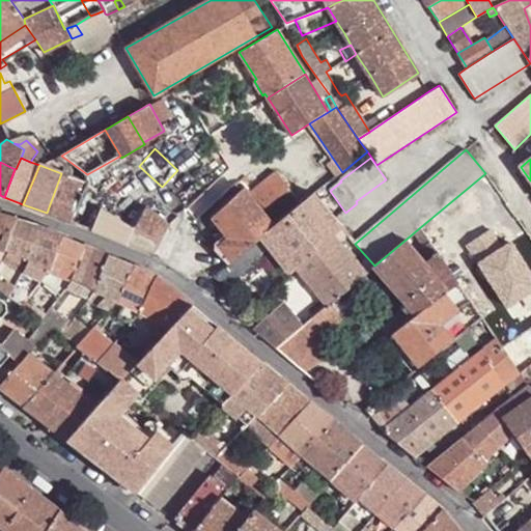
[(110,190),(138,212),(149,205),(150,206),(162,187),(139,166),(126,168),(110,190)]
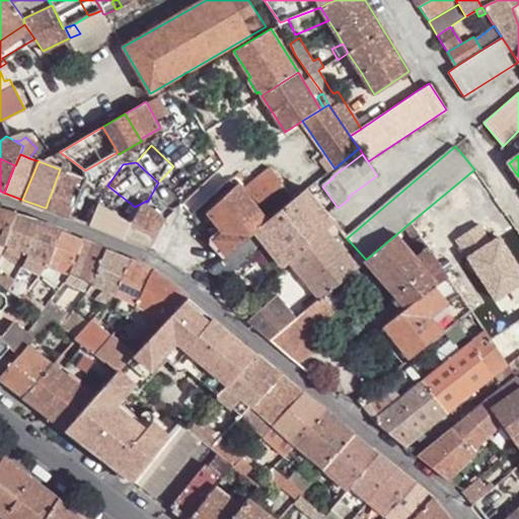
[(261,203),(284,184),(271,168),(247,188),(261,203)]
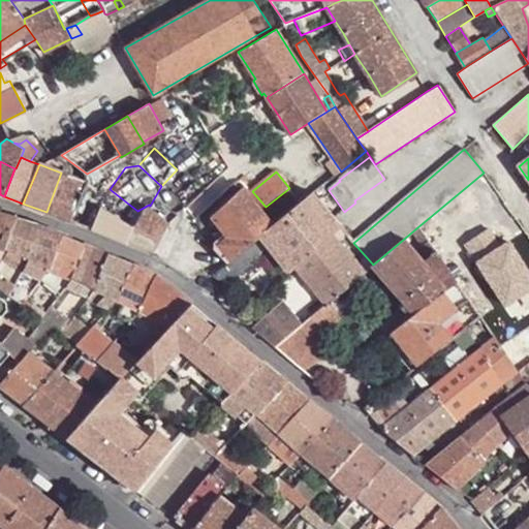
[(47,212),(70,221),(86,182),(61,173),(47,212)]
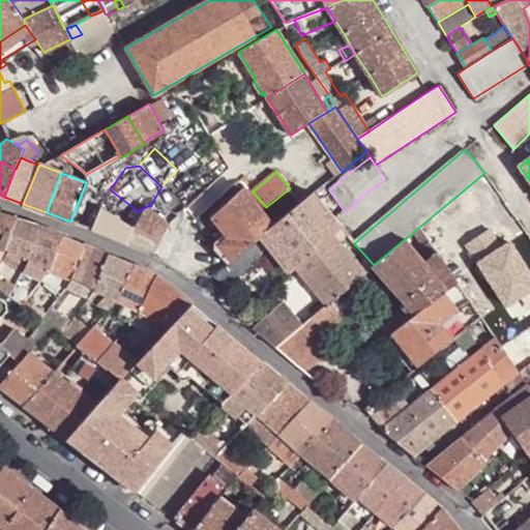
[(70,222),(93,230),(100,210),(99,210),(106,195),(86,182),(70,222)]
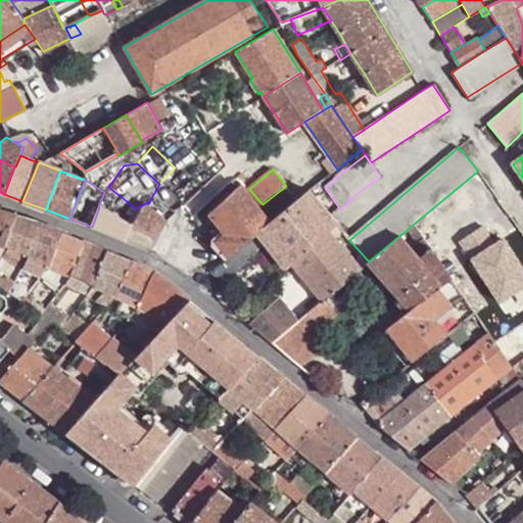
[(131,221),(136,208),(108,187),(104,192),(98,207),(99,207),(131,221)]
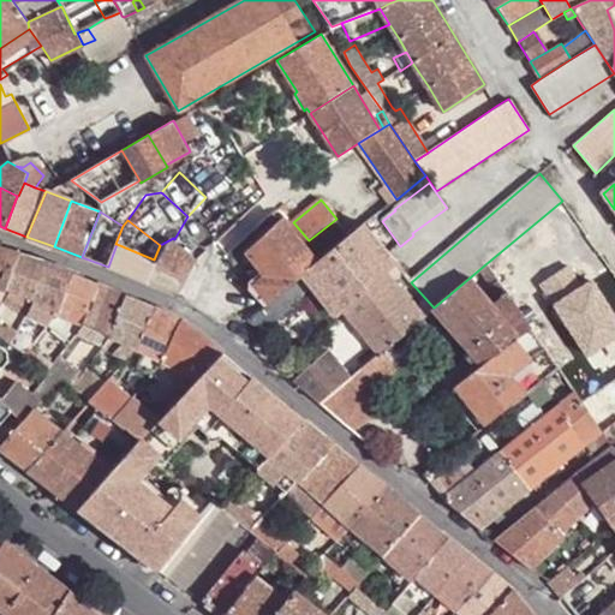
[(251,254),(266,270),(251,282),(250,285),(251,290),(264,304),(266,305),(292,284),(304,274),(314,266),(304,244),(285,222),(251,254)]
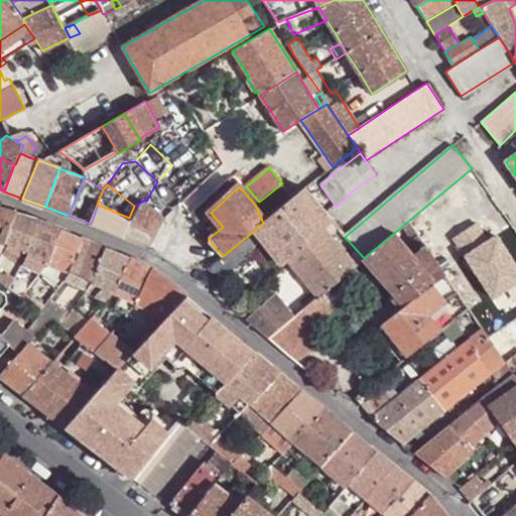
[(258,234),(284,263),(288,259),(325,229),(333,222),(304,189),(293,199),(263,223),(255,230),(258,234)]
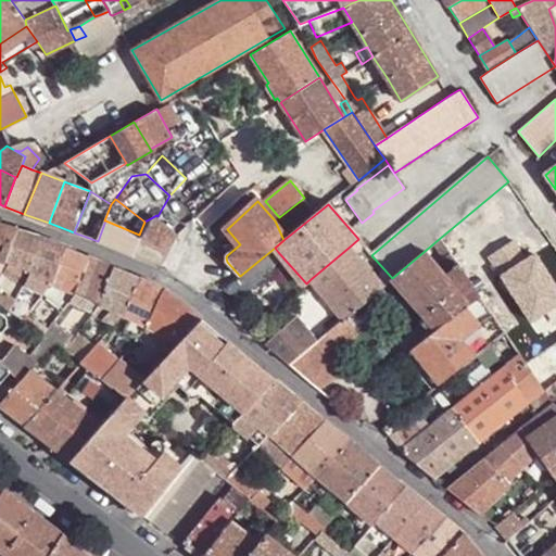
[(98,241),(136,257),(156,215),(144,222),(139,235),(105,220),(98,241)]
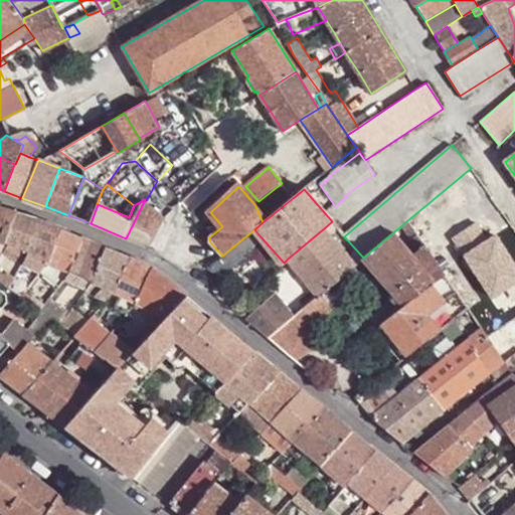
[(149,247),(165,218),(146,200),(145,199),(126,238),(149,247)]
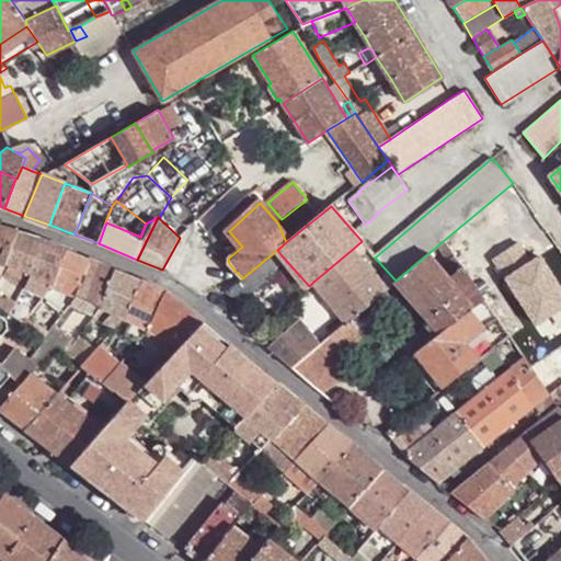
[(0,227),(0,264),(4,266),(16,232),(0,227)]
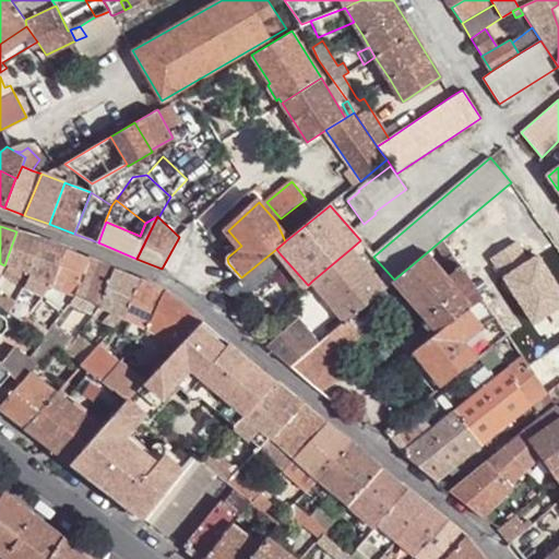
[(16,232),(4,265),(7,266),(28,275),(38,238),(16,232)]
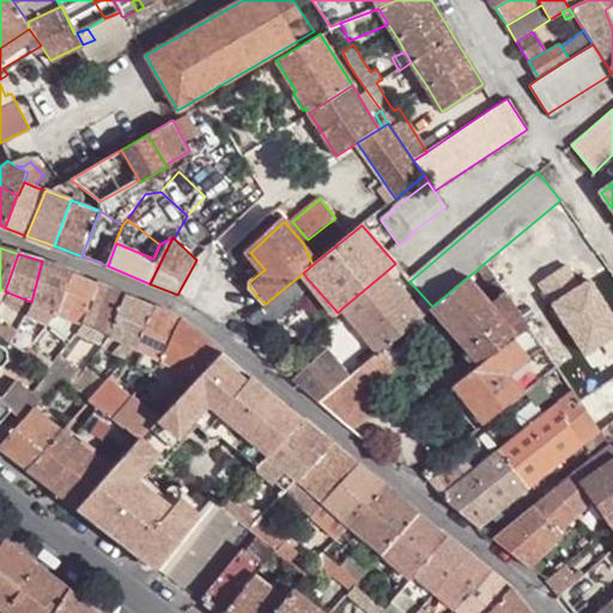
[(71,273),(42,261),(31,302),(55,313),(71,273)]
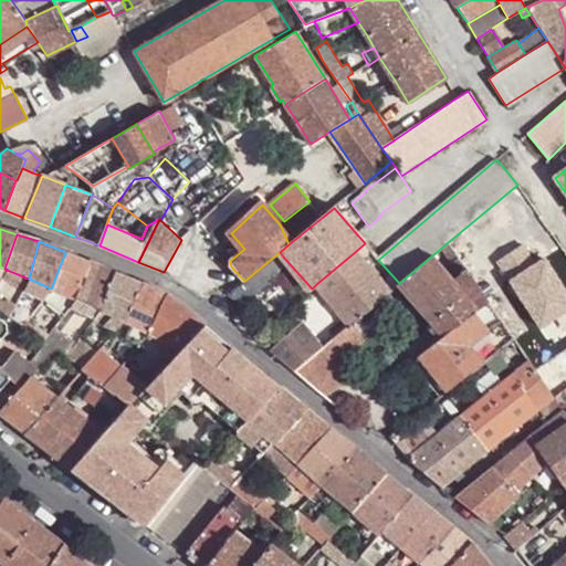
[(390,291),(399,283),(378,260),(365,243),(356,251),(390,291)]
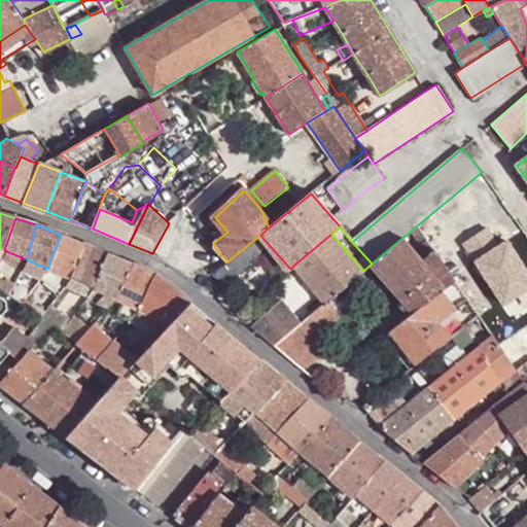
[(331,234),(294,265),(326,303),(327,302),(363,271),(331,234)]
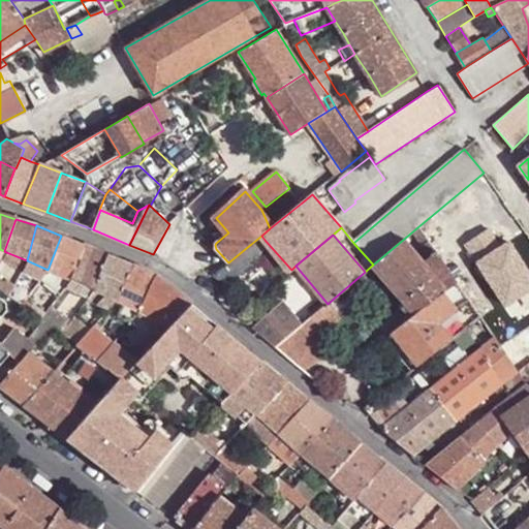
[(84,245),(61,236),(48,270),(71,279),(84,245)]
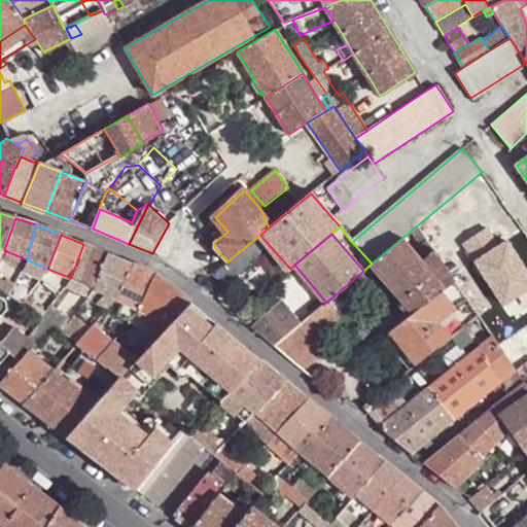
[(456,282),(433,251),(427,255),(419,260),(402,238),(372,264),(414,312),(415,314),(456,282)]
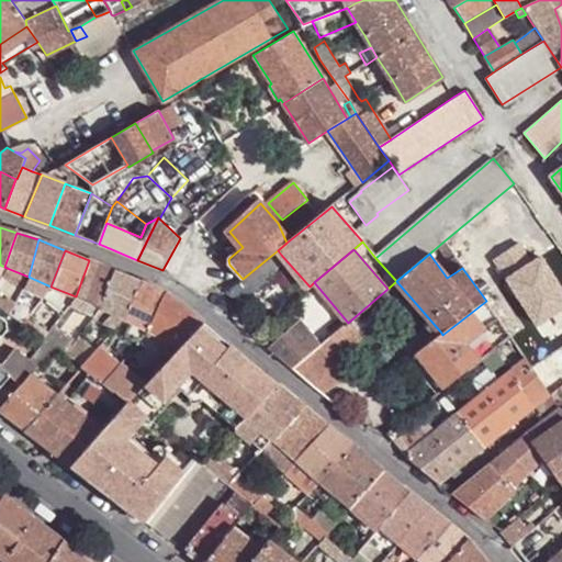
[(462,268),(454,257),(448,261),(456,272),(462,268)]
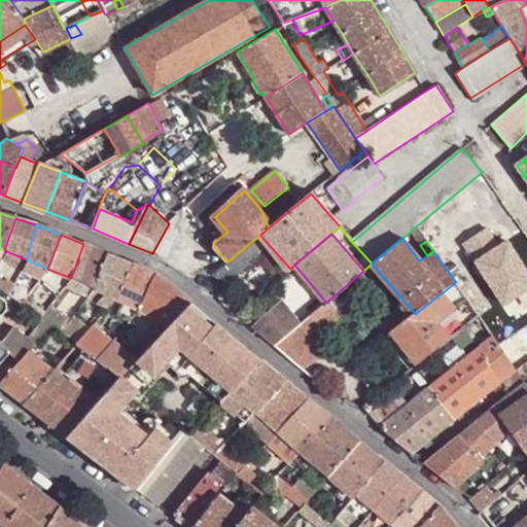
[(253,247),(250,243),(227,261),(226,260),(215,270),(214,272),(214,274),(217,277),(224,280),(257,252),(253,247)]
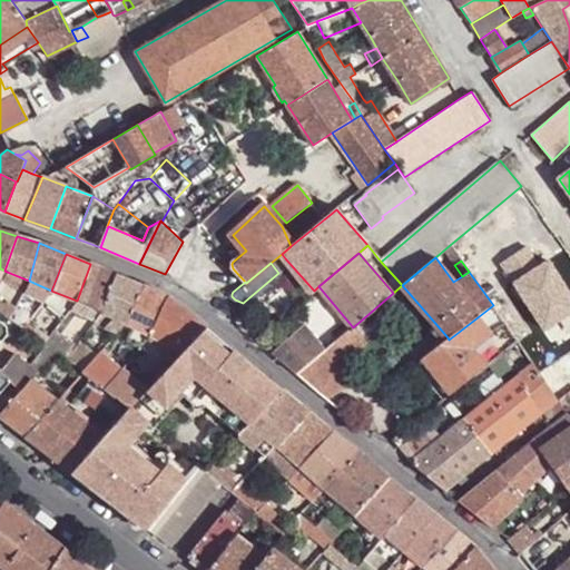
[(116,274),(90,264),(77,301),(100,313),(116,274)]
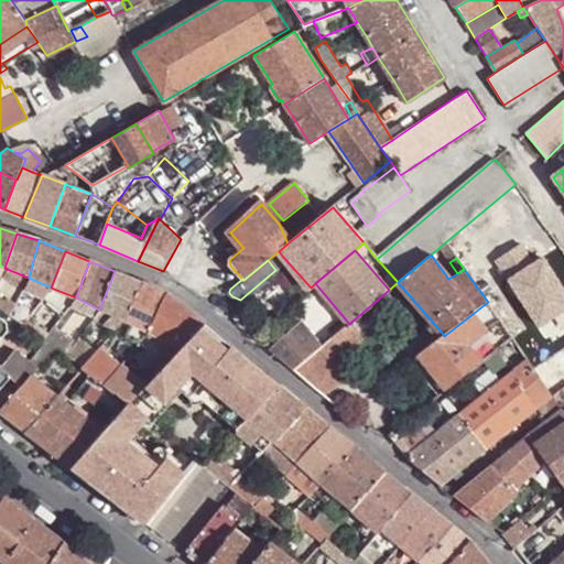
[(543,324),(563,310),(563,293),(549,272),(544,275),(534,261),(498,288),(513,311),(528,302),(543,324)]
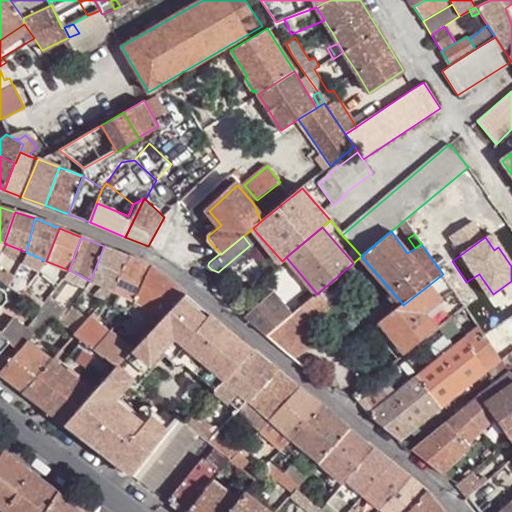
[(26,252),(6,244),(1,253),(20,263),(26,252)]
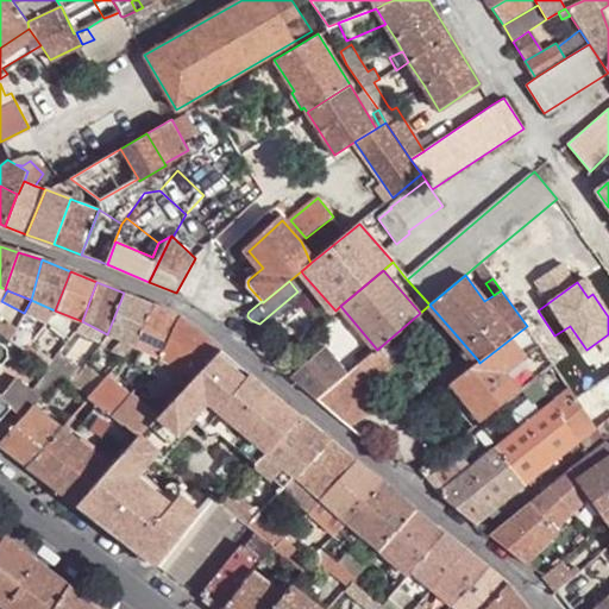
[(154,305),(124,293),(107,334),(133,346),(154,305)]
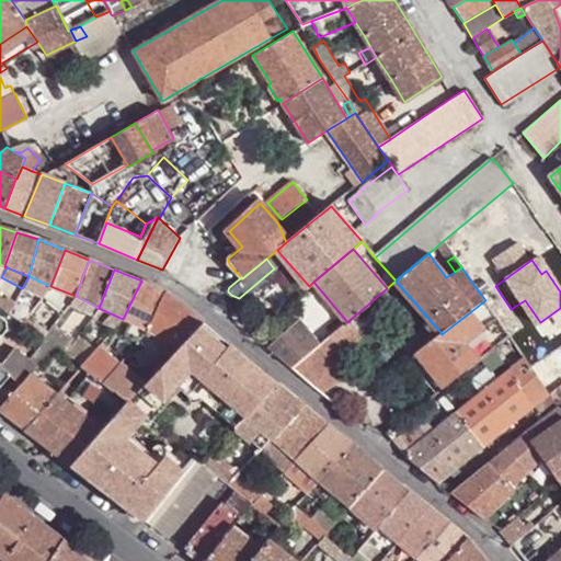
[(29,276),(22,288),(42,297),(46,290),(50,286),(29,276)]
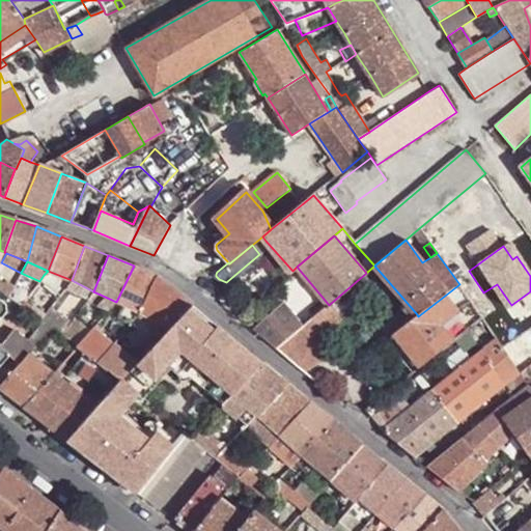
[(139,313),(158,278),(151,273),(134,266),(116,302),(122,305),(139,313)]
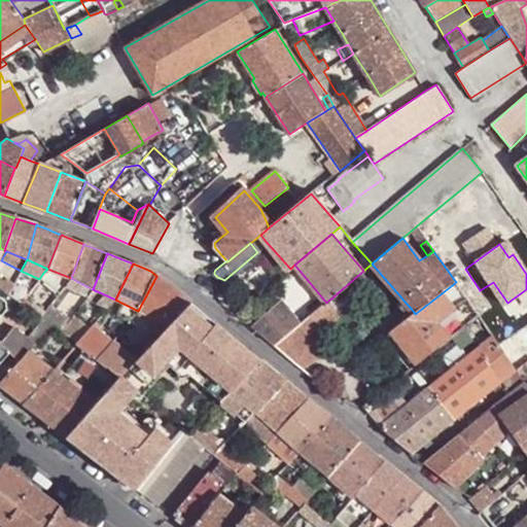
[(71,278),(47,269),(43,273),(50,278),(47,282),(54,286),(57,283),(63,287),(65,286),(71,278)]
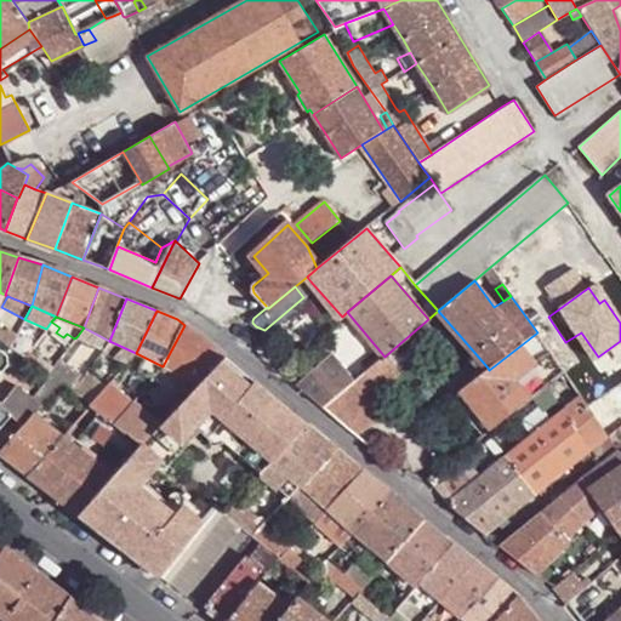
[(163,366),(199,382),(222,355),(184,325),(163,366)]
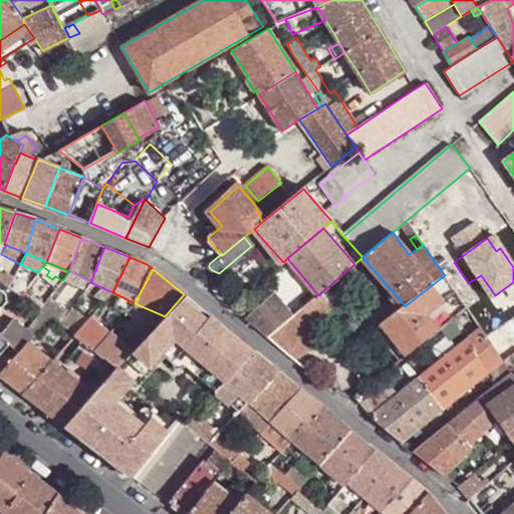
[(12,276),(13,276),(5,270),(3,273),(0,278),(0,280),(7,286),(12,276)]
